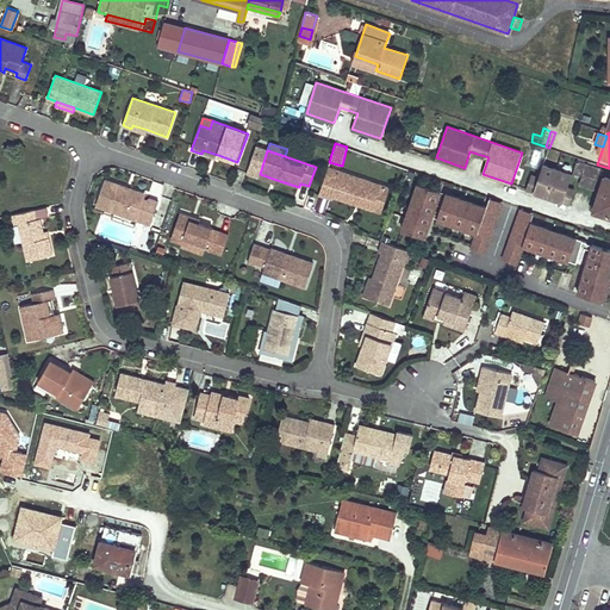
[(601,169),(578,161),(574,173),(582,175),(579,184),(593,188),(601,169)]
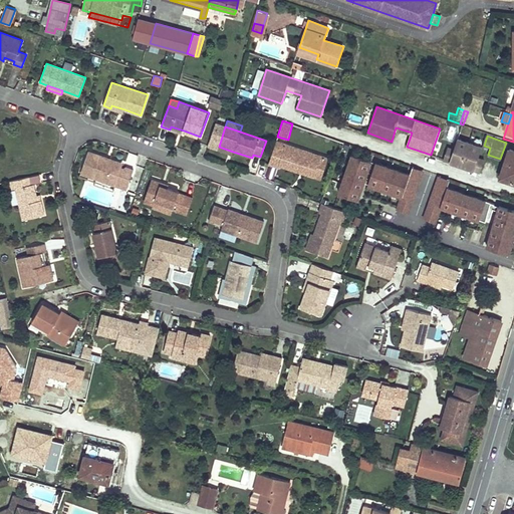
[(454,150),(450,161),(474,170),(478,158),(482,147),(458,139),(454,150)]
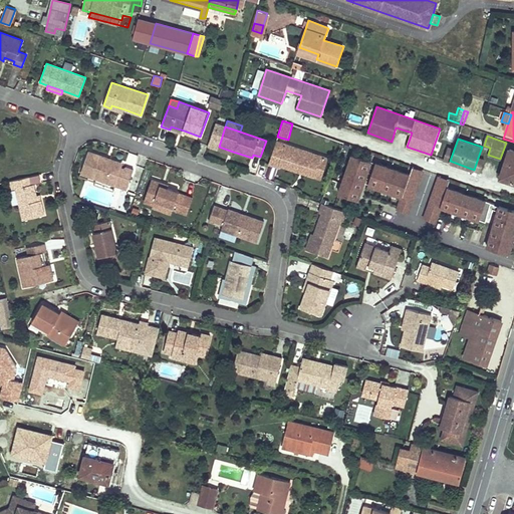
[(321,157),(277,142),(269,164),(278,168),(279,166),(299,173),(300,170),(304,171),(303,174),(314,178),(321,157)]
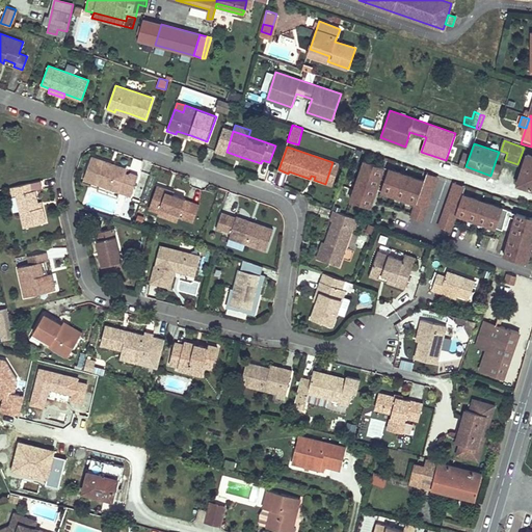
[(240,160),(241,157),(227,152),(224,155),(240,160)]
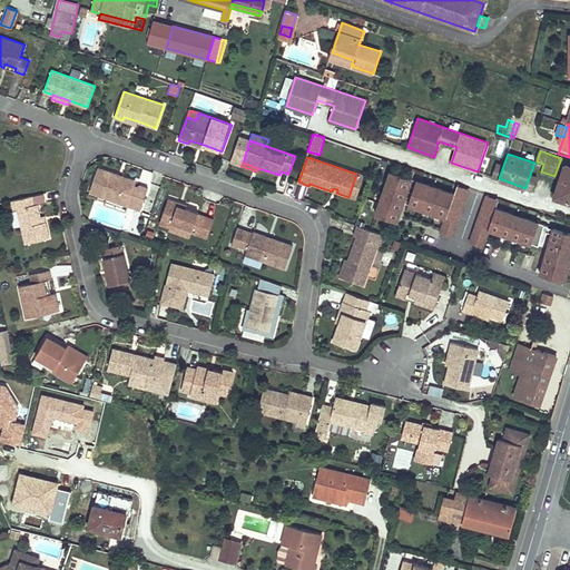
[(497,163),(492,176),(499,178),(503,166),(497,163)]
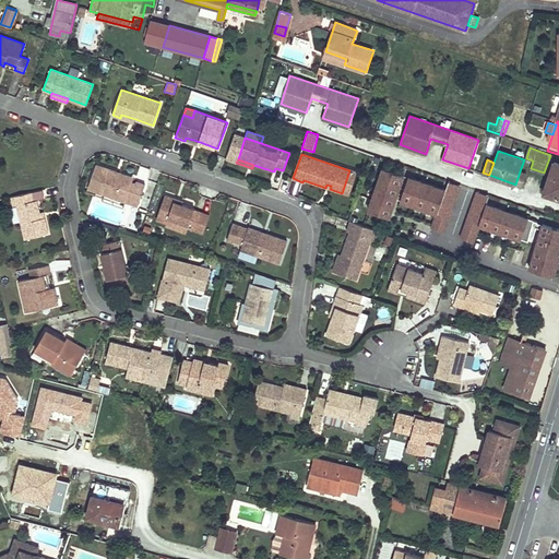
[(558,163),(555,162),(545,193),(558,198),(558,163)]
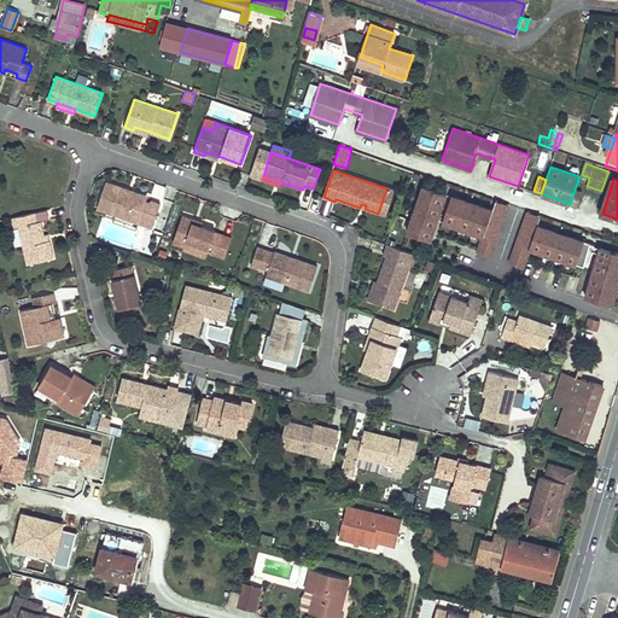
[(152,227),(161,204),(152,200),(149,203),(145,202),(143,194),(106,182),(97,208),(152,227)]
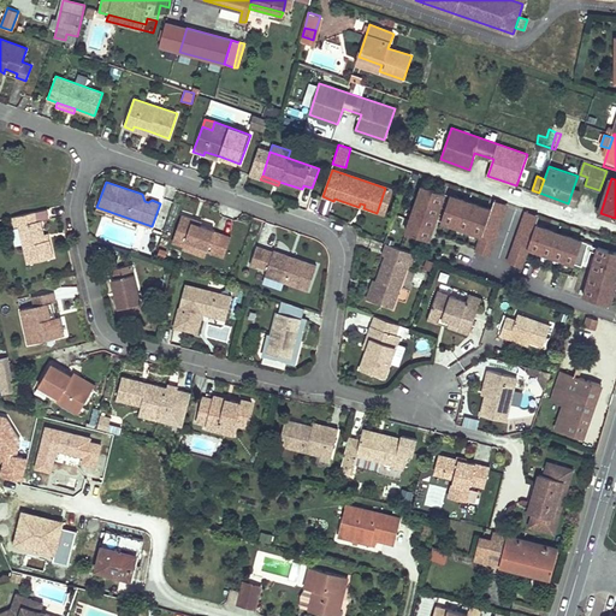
[(394,190),(385,188),(377,213),(385,215),(394,190)]
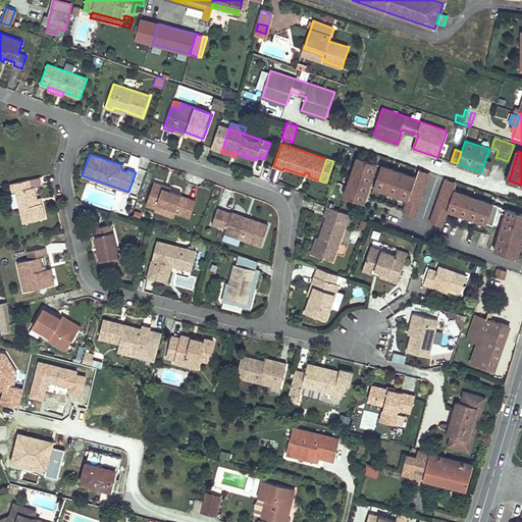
[(485,160),(481,172),(488,174),(492,162),(485,160)]
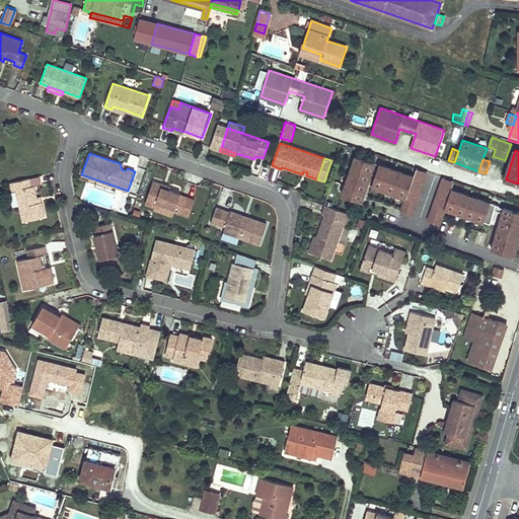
[(416,215),(428,170),(416,167),(415,172),(378,161),(371,187),(404,196),(400,211),(416,215)]
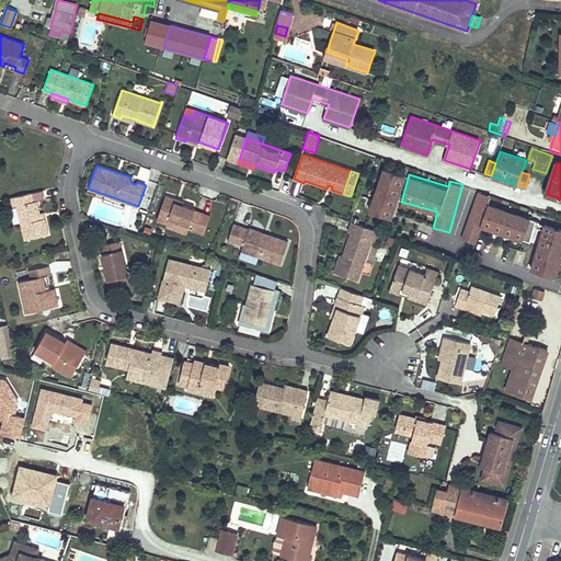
[(290,192),(297,194),(300,182),(294,180),(290,192)]
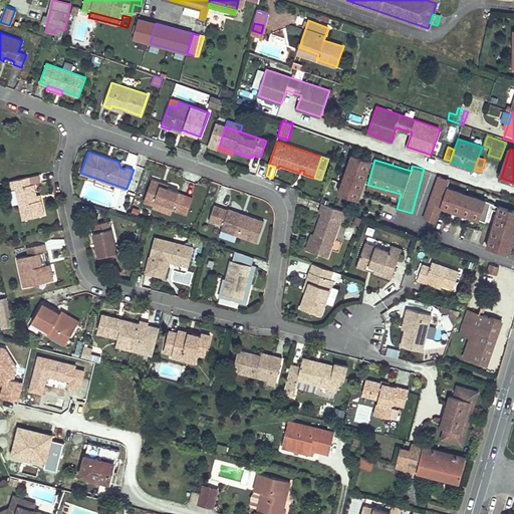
[(340,178),(332,175),(331,176),(328,185),(327,186),(336,189),(337,187),(349,192),(352,185),(339,180),(340,178)]
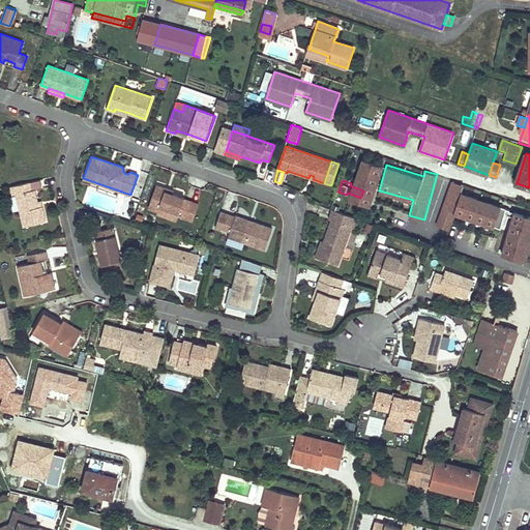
[(29,182),(11,186),(13,196),(17,195),(24,227),(46,222),(42,206),(38,207),(37,202),(34,189),(31,190),(29,182)]
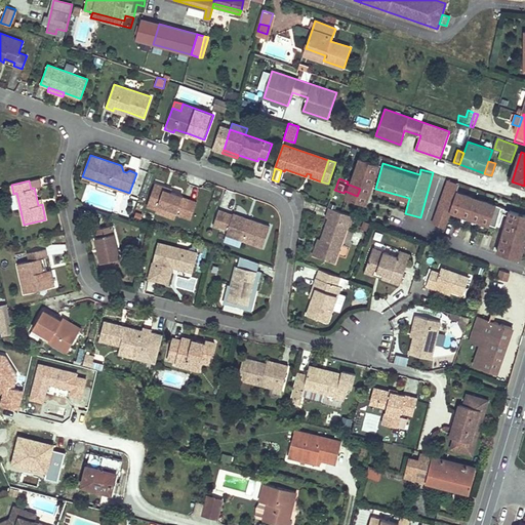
[(483,193),(453,183),(450,189),(460,193),(460,195),(478,200),(479,195),(482,196),(483,193)]
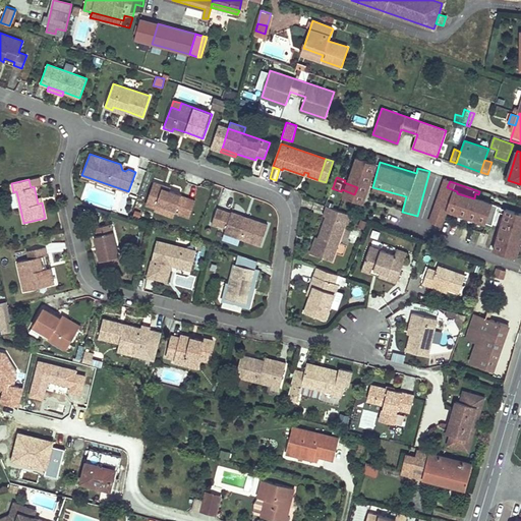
[(189,218),(195,201),(181,196),(182,195),(170,191),(163,188),(164,185),(154,182),(146,205),(156,208),(158,204),(176,210),(175,213),(189,218)]
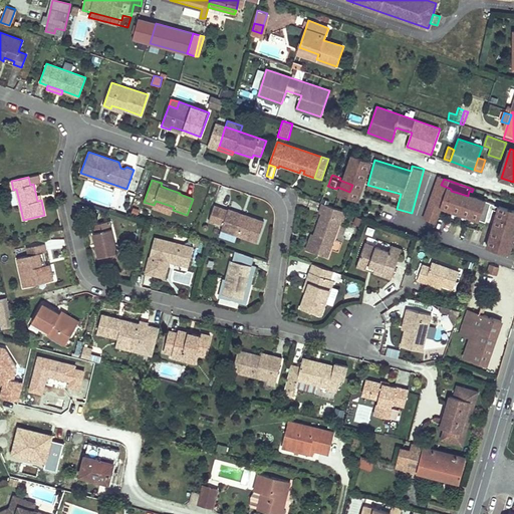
[(513,214),(513,210),(492,202),(487,219),(492,221),(492,222),(511,229),(513,220),(513,218),(513,214)]
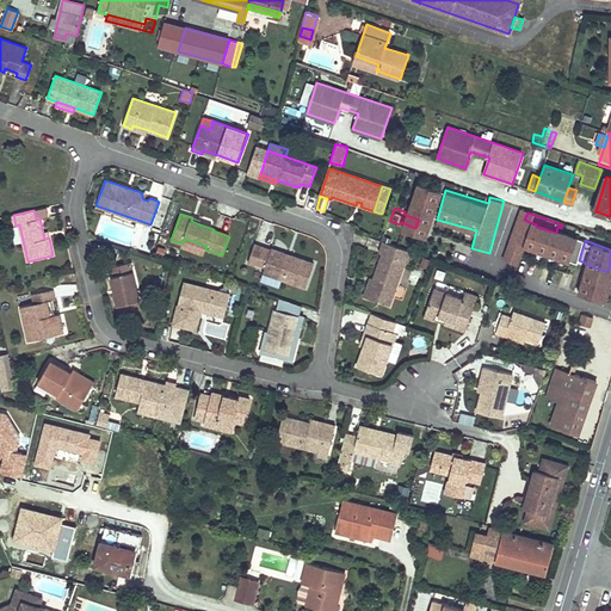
[(393,257),(396,246),(383,242),(380,253),(382,254),(383,254),(393,257)]
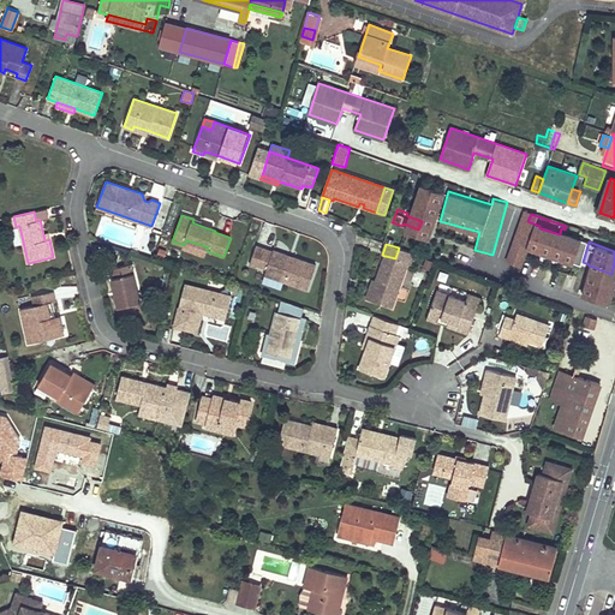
[(273,251),(256,246),(250,264),(255,267),(258,266),(267,269),(274,278),(308,290),(316,266),(293,257),(292,260),(288,258),(286,255),(274,250),(273,251)]
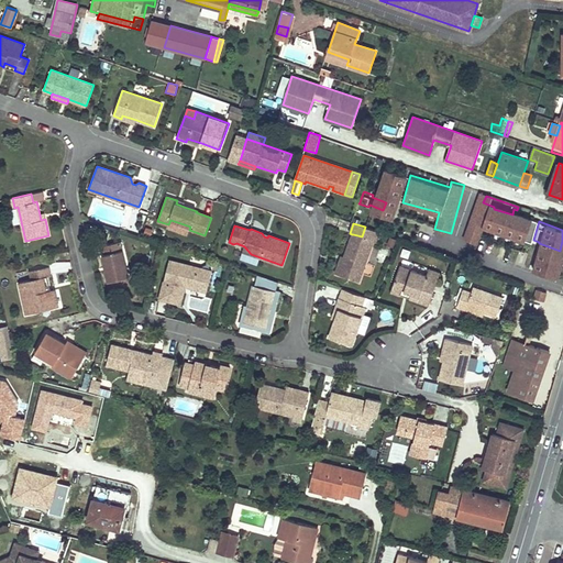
[(338,275),(359,282),(373,242),(376,243),(381,232),(365,227),(362,236),(353,234),(352,234),(344,257),(338,275)]
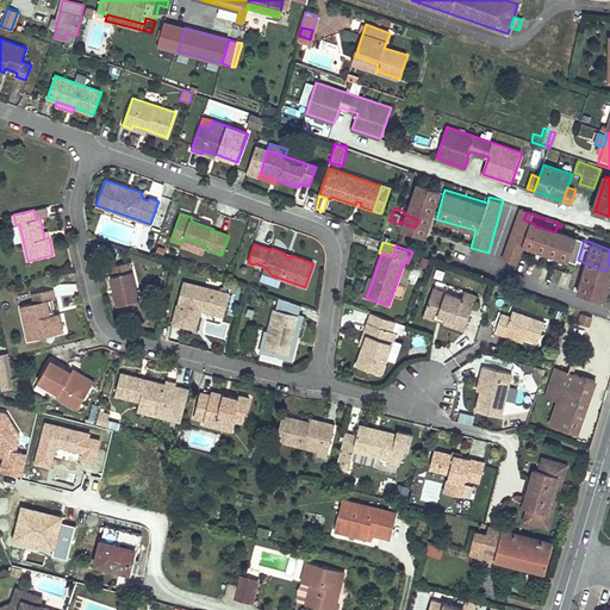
[(139,300),(131,262),(112,267),(114,277),(111,277),(114,290),(117,288),(118,293),(114,293),(118,305),(119,305),(137,302),(139,300)]
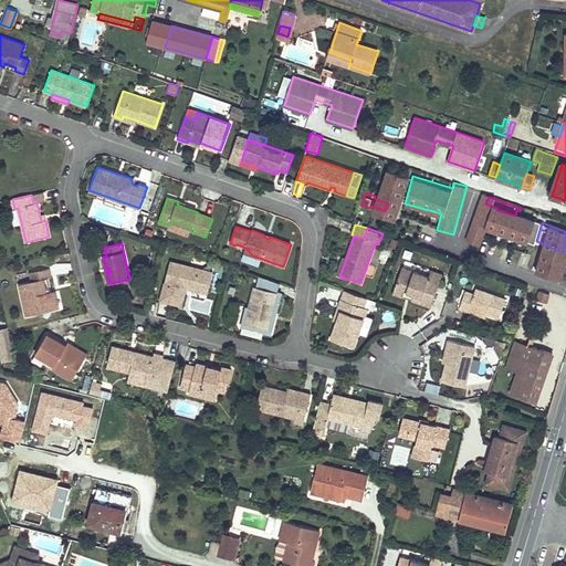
[(339,276),(346,259),(343,257),(337,275),(339,276)]
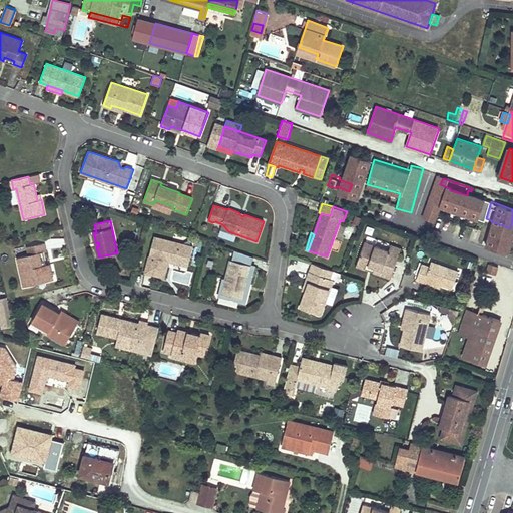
[(172,260),(172,262),(188,266),(193,246),(154,237),(145,273),(164,278),(168,261),(169,259),(172,260)]
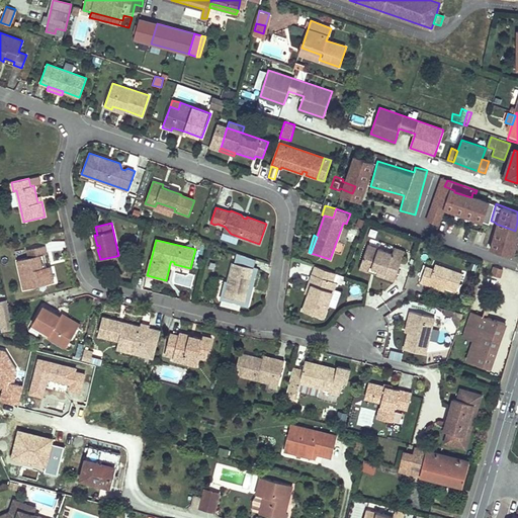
[(368,245),(361,265),(378,271),(376,274),(395,281),(400,268),(397,265),(403,260),(406,252),(395,248),(393,254),(378,249),(368,245)]
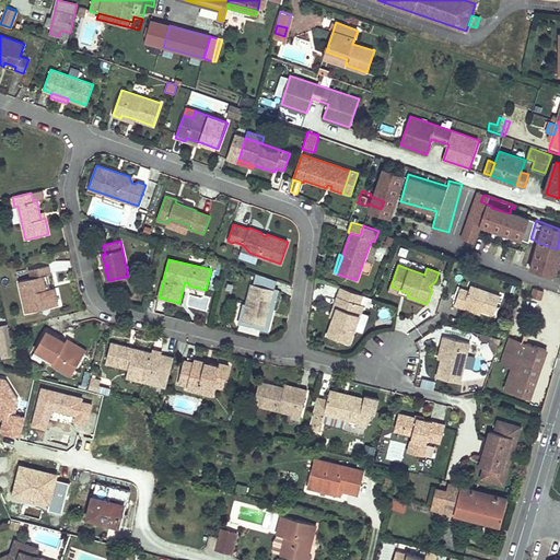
[(54,306),(49,289),(45,290),(42,277),(49,275),(47,266),(28,270),(31,279),(19,281),(25,313),(54,306)]
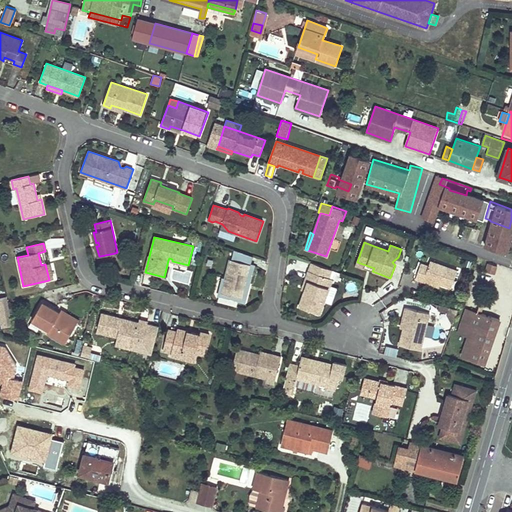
[(245,302),(248,291),(244,290),(246,283),(250,283),(254,266),(251,265),(253,257),(234,250),(232,260),(230,259),(225,279),(223,279),(220,292),(230,295),(229,298),(245,302)]
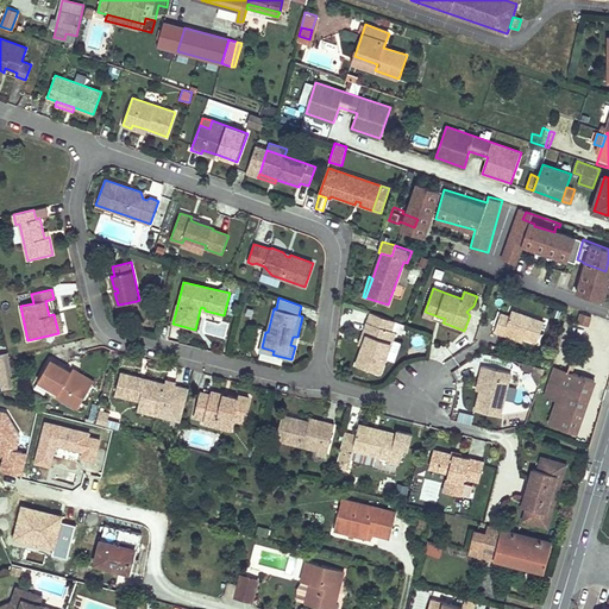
[(137,301),(119,305),(121,313),(139,309),(137,301)]
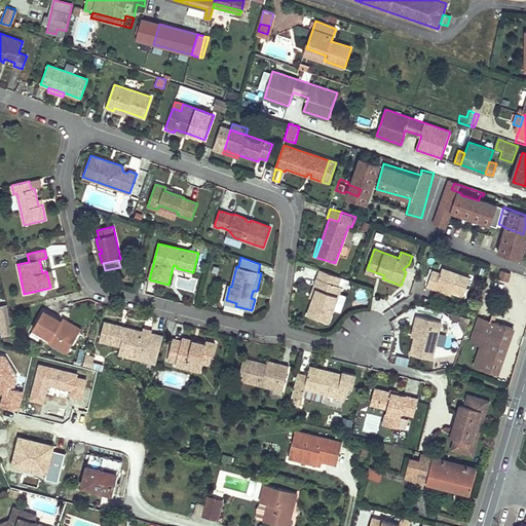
[(441,273),(433,271),(427,287),(436,290),(438,286),(453,292),(464,296),(471,278),(443,268),(441,273)]
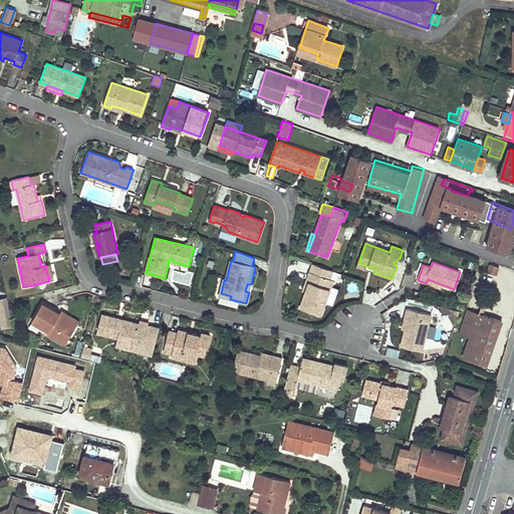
[(375,269),(358,263),(357,266),(373,272),(375,269)]
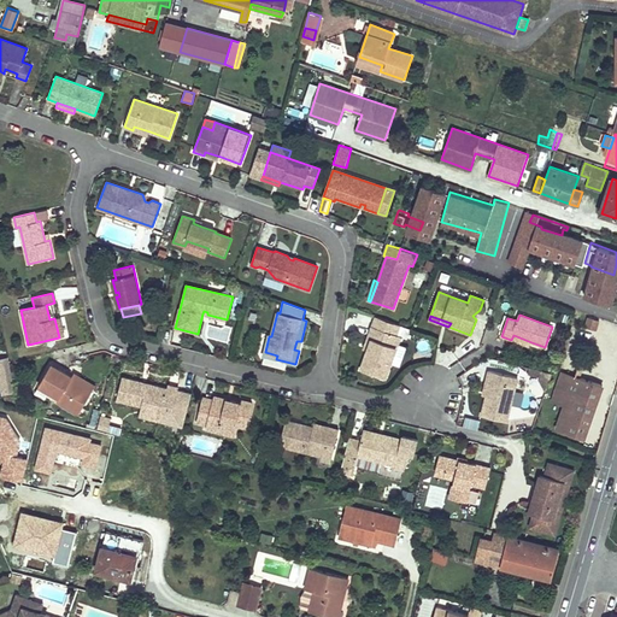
[(586,327),(598,330),(600,319),(588,316),(586,327)]
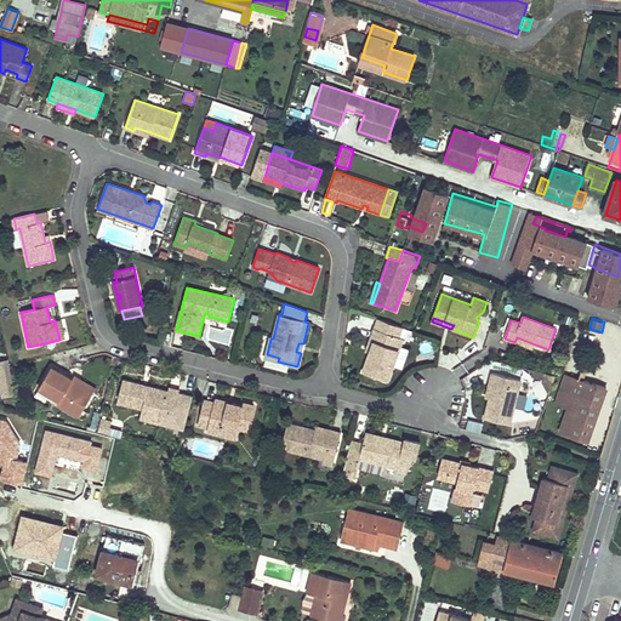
[(403,328),(379,319),(375,329),(399,337),(403,328)]
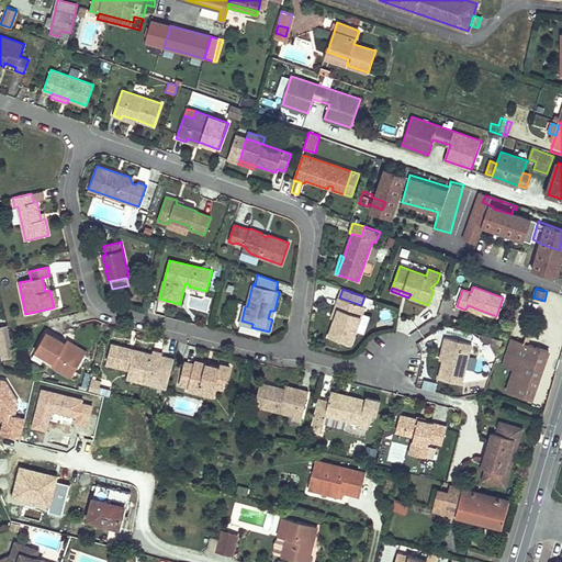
[(361,305),(339,298),(336,306),(339,307),(335,319),(328,338),(351,346),(364,306),(361,305)]
